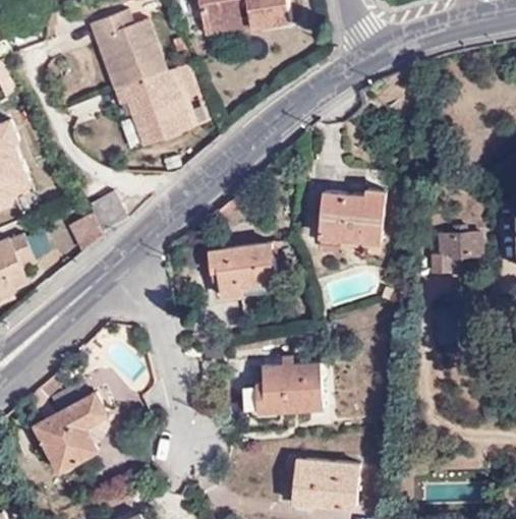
[(237,18),(233,0),(195,0),(201,24),(237,18)]
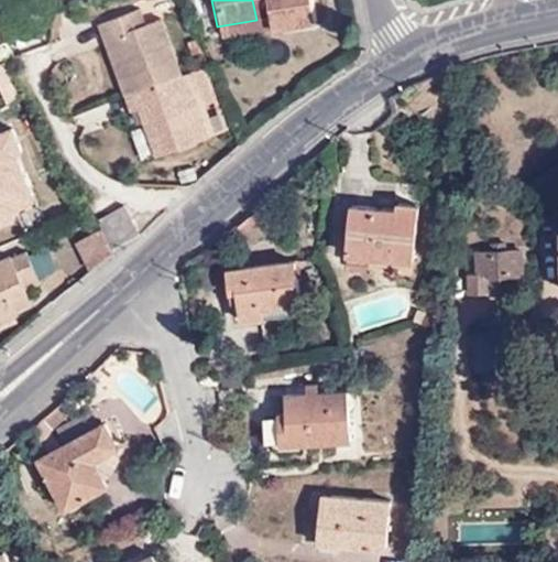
[(270,30),(265,0),(252,0),(256,20),(217,26),(219,39),(270,30)]
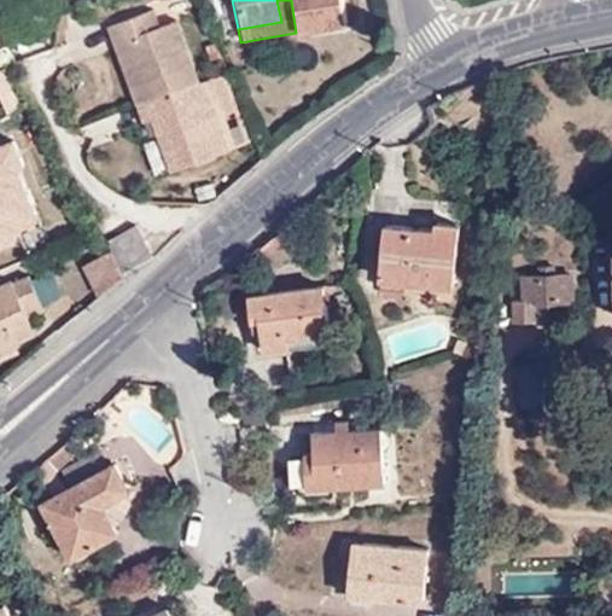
[(337,0),(291,0),(296,33),(342,24),(337,0)]
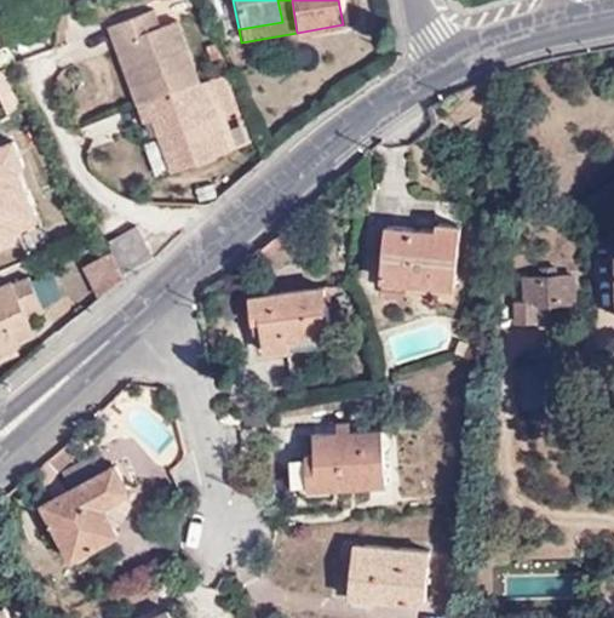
[(105,28),(113,45),(124,41),(151,119),(150,119),(151,120),(156,136),(165,132),(178,169),(228,152),(216,119),(202,83),(196,84),(174,22),(158,28),(151,12),(105,28)]
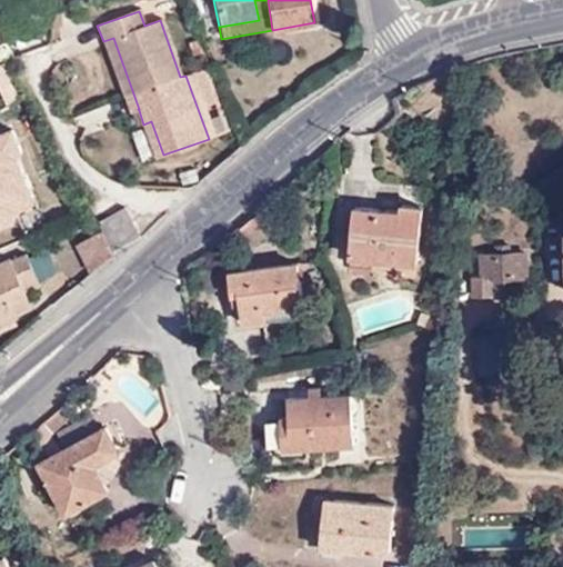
[(103,41),(128,112),(138,109),(139,109),(113,38),(103,41)]
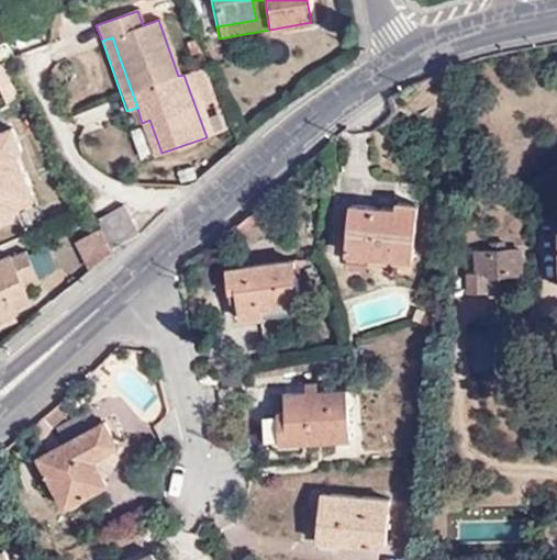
[(216,101),(204,67),(184,75),(196,108),(202,105),(216,101)]
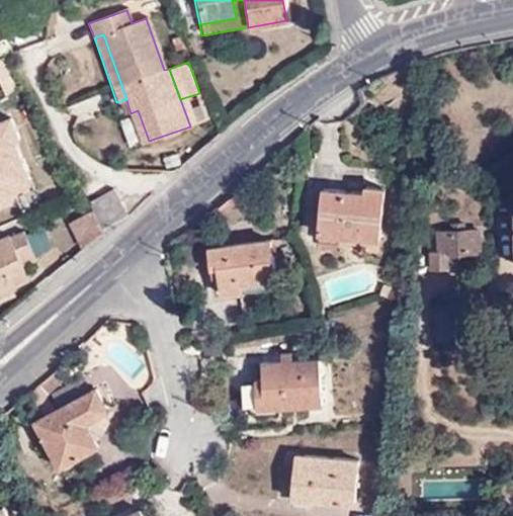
[(131,113),(142,143),(149,141),(138,110),(131,113)]
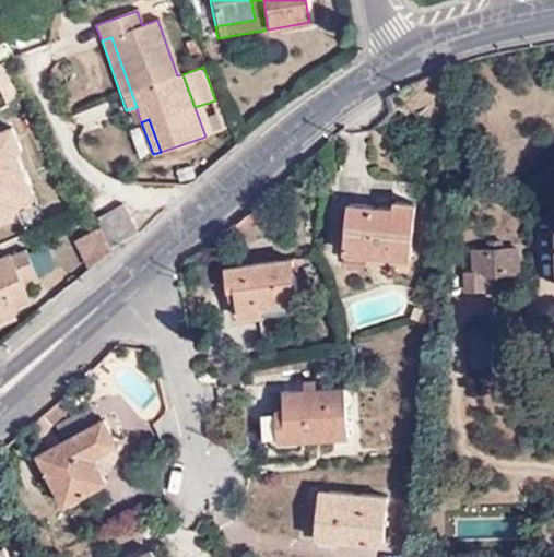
[(19,150),(11,129),(0,132),(0,215),(13,211),(13,206),(30,199),(12,153),(19,150)]
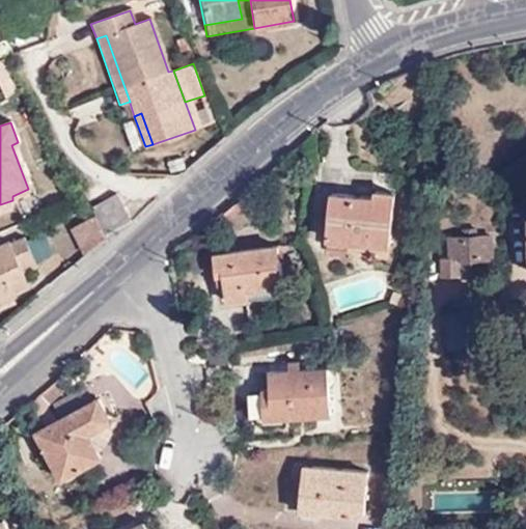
[(257,210),(245,196),(220,217),(232,231),(257,210)]
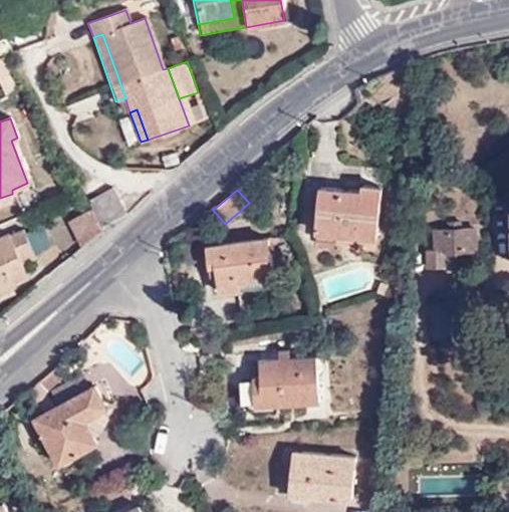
[(328,227),(327,236),(370,239),(374,194),(354,192),(314,190),(311,227),(328,227)]
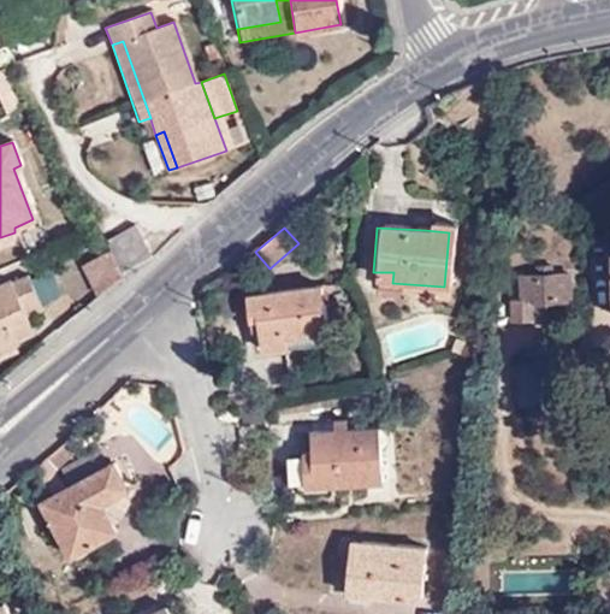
[(119,277),(148,264),(131,231),(102,248),(107,254),(119,277)]
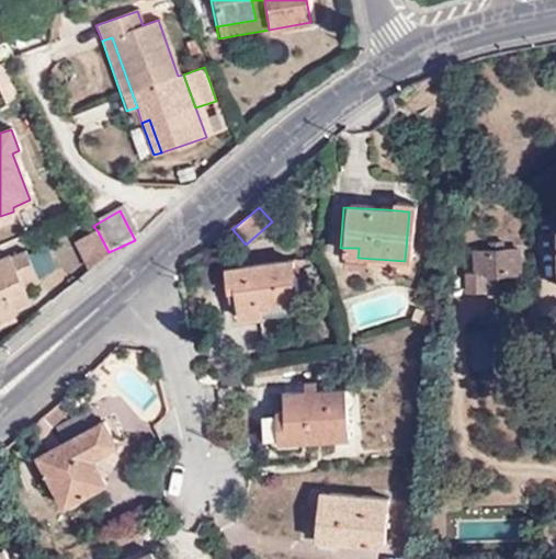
[(86,212),(75,216),(87,238),(98,231),(93,226),(86,212)]
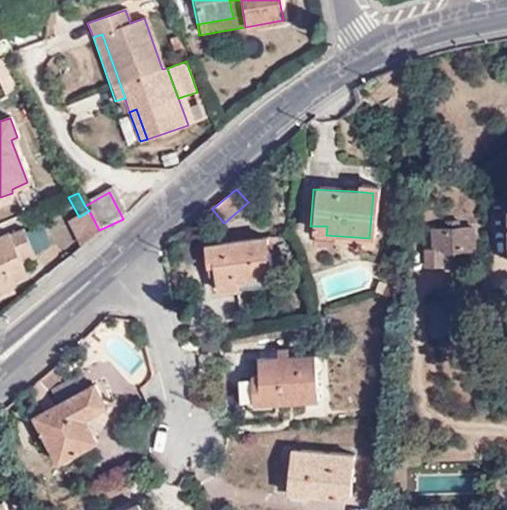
[(80,247),(99,230),(89,211),(79,217),(68,222),(80,247)]
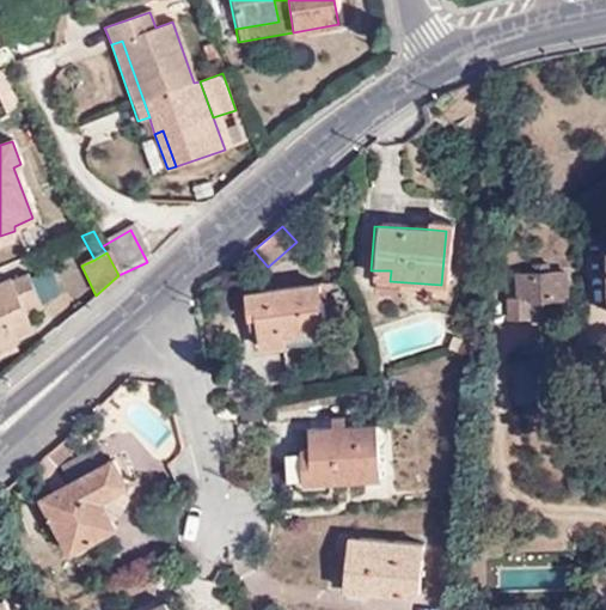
[(503,324),(554,322),(552,300),(562,300),(561,278),(543,278),(543,268),(530,269),(530,279),(512,280),(513,302),(503,302),(503,324)]
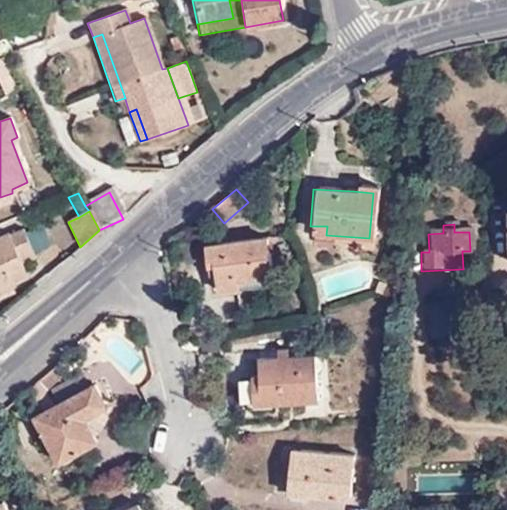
[(309,233),(326,235),(327,226),(310,226),(309,233)]
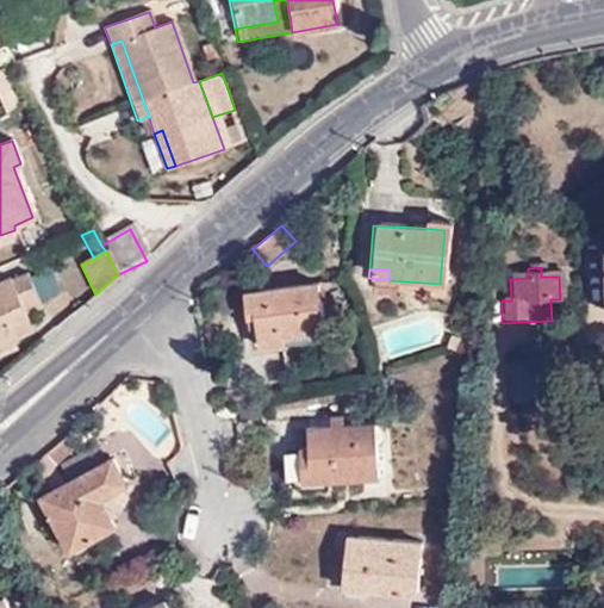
[(25,274),(0,285),(0,340),(12,335),(30,327),(25,312),(39,305),(25,274)]
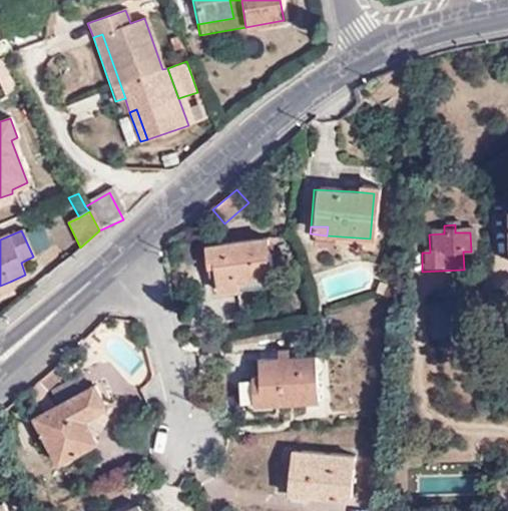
[(208,296),(236,292),(234,280),(268,275),(263,238),(203,245),(208,296)]
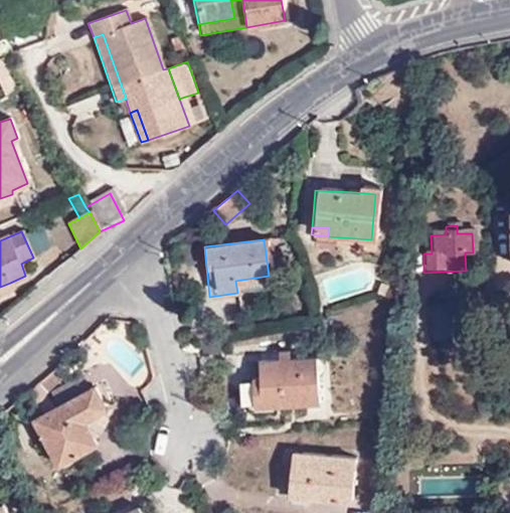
[(235,281),(237,293),(270,289),(269,276),(235,281)]
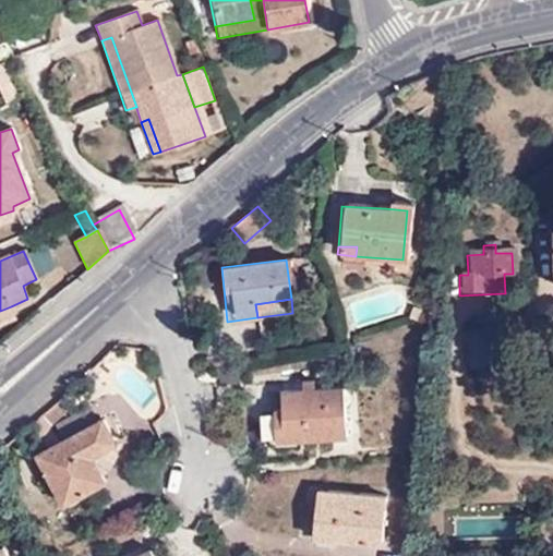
[(11,306),(0,311),(0,324),(16,317),(11,306)]
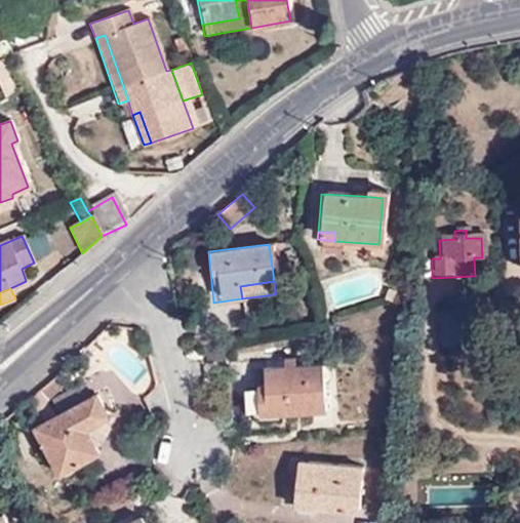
[(281,367),(292,366),(292,359),(280,360),(281,367)]
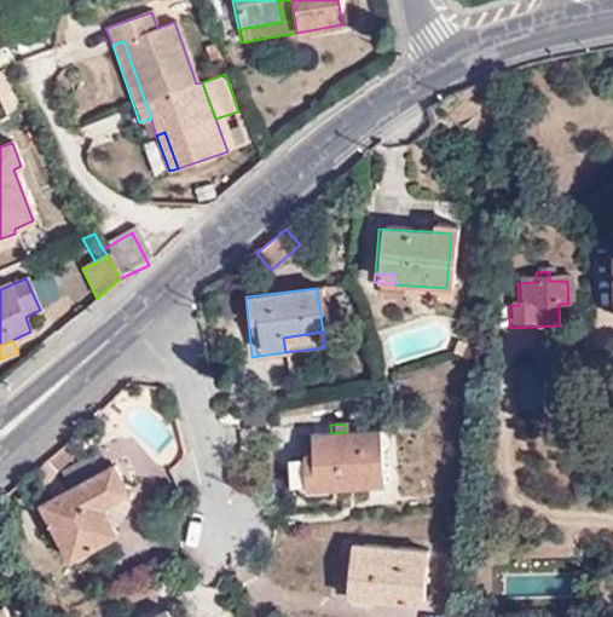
[(377,430),(345,432),(331,433),(308,436),(308,455),(301,456),(300,490),(381,486),(377,430)]
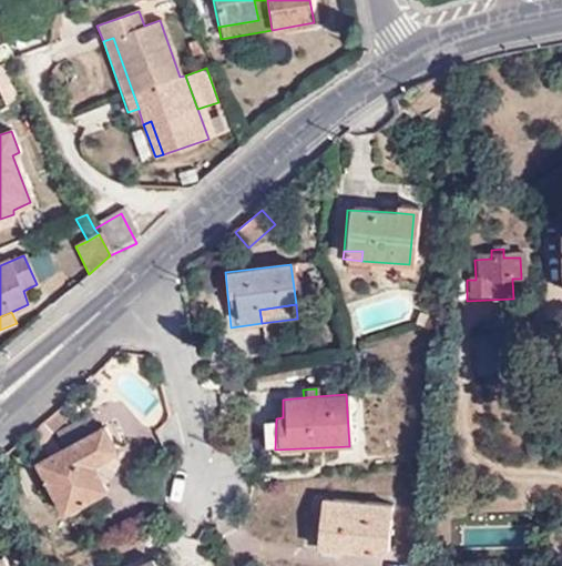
[(52,411),(38,423),(49,434),(68,416),(57,406),(52,411)]
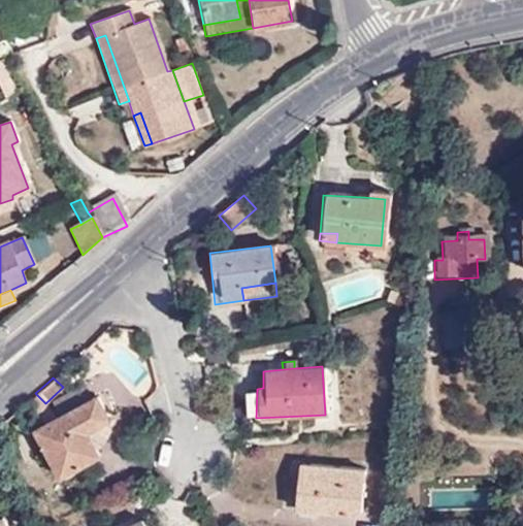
[(248,418),(256,418),(257,389),(248,389),(248,418)]
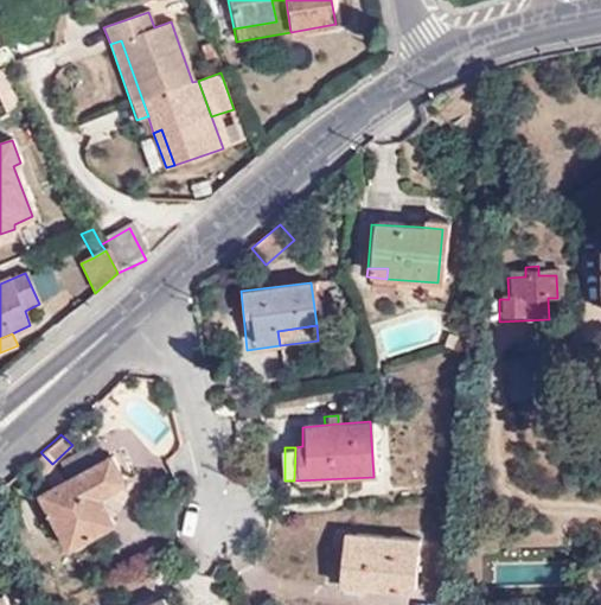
[(120,484),(106,458),(37,497),(64,551),(110,526),(96,497),(120,484)]
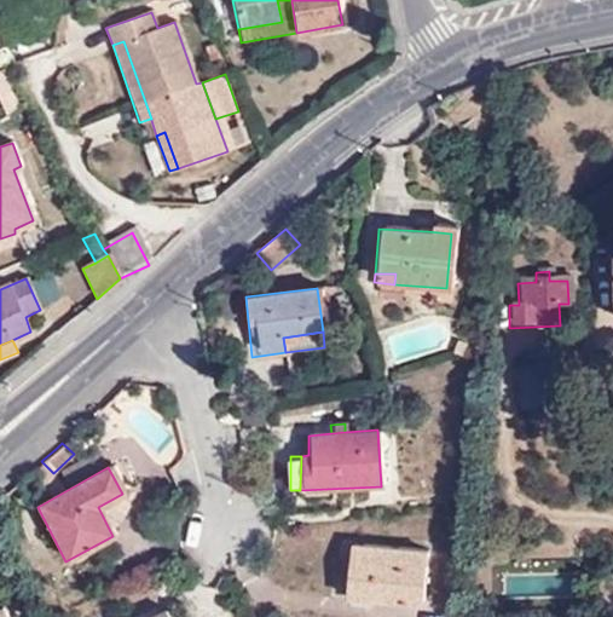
[(423,552),(352,545),(347,598),(417,605),(423,552)]
